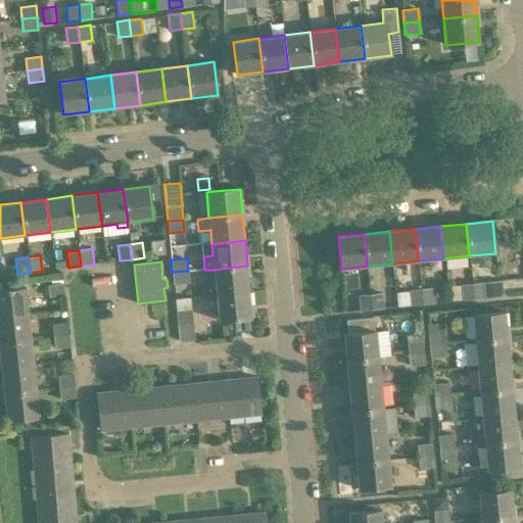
[(214,270),(217,295),(250,291),(247,266),(214,270)]
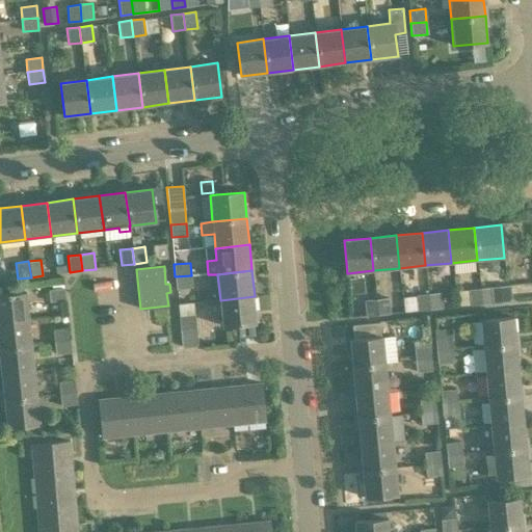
[(191,275),(175,276),(176,290),(192,288),(191,275)]
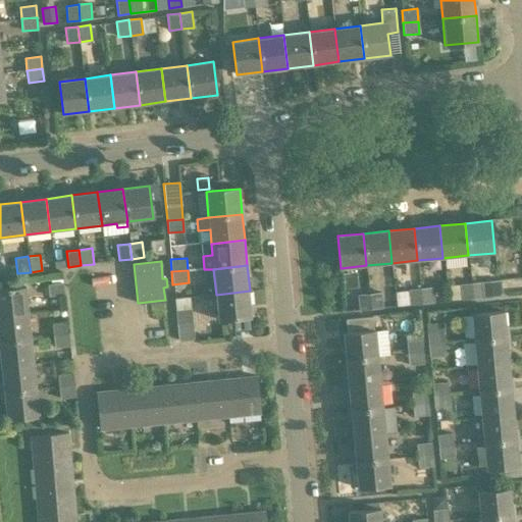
[(501,280),(471,282),(473,299),(502,296),(501,280)]
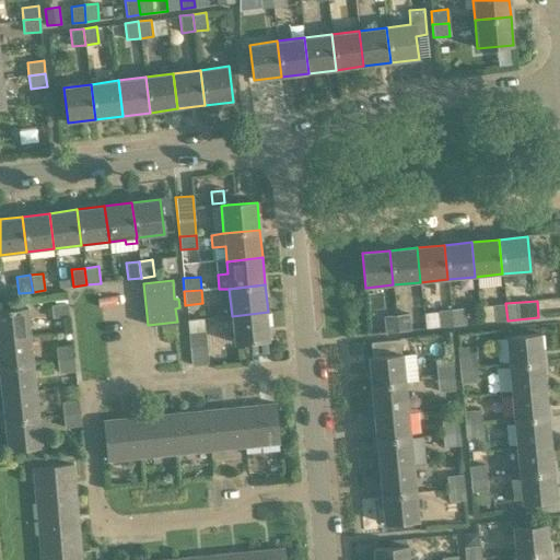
[(53,318),(69,317),(68,303),(50,304),(53,318)]
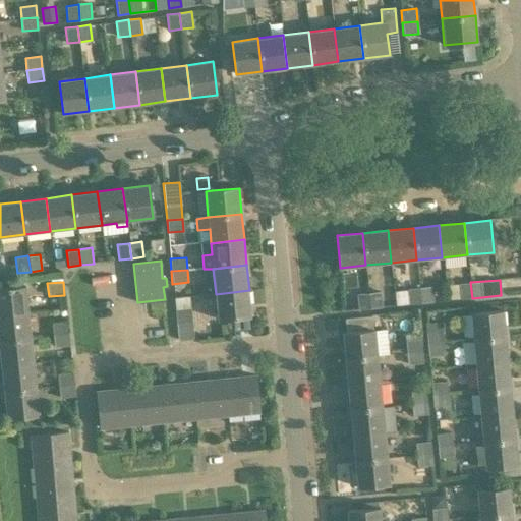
[(472,298),(470,282),(458,283),(460,299),(472,298)]
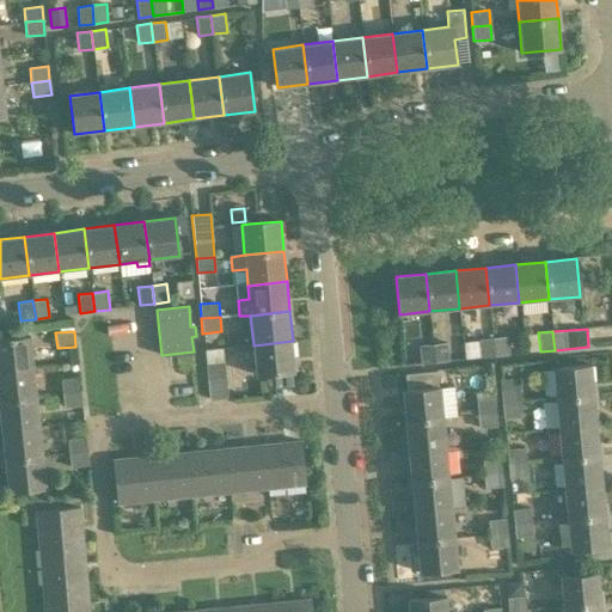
[(493,337),(495,356),(509,355),(507,336),(493,337)]
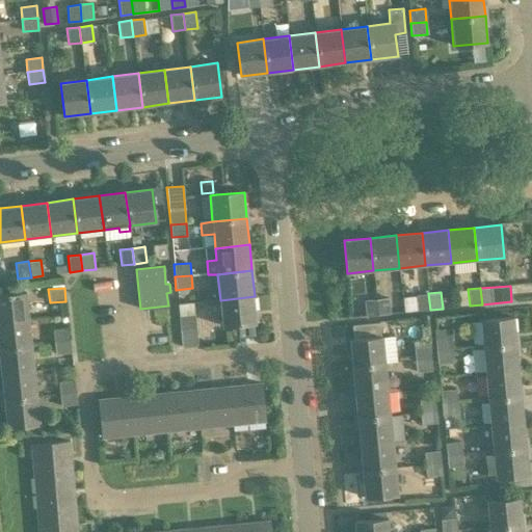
[(0,322),(29,319),(26,293),(0,295),(0,322)]
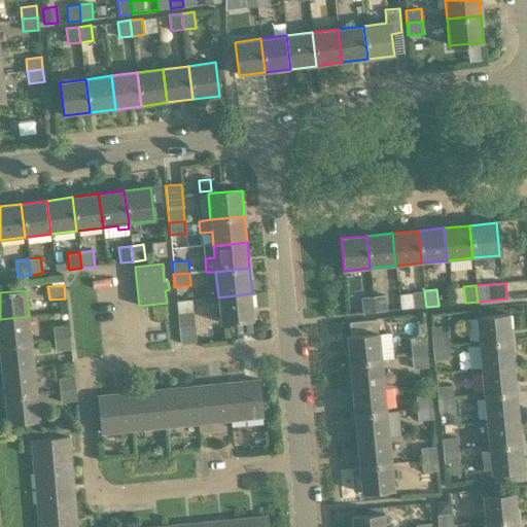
[(414,308),(426,307),(424,290),(412,292),(414,308)]
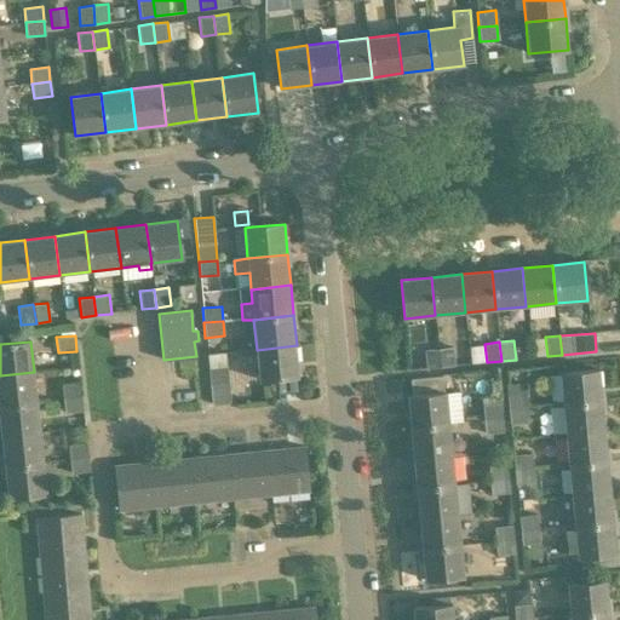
[(299,377),(297,345),(257,350),(259,380),(299,377)]
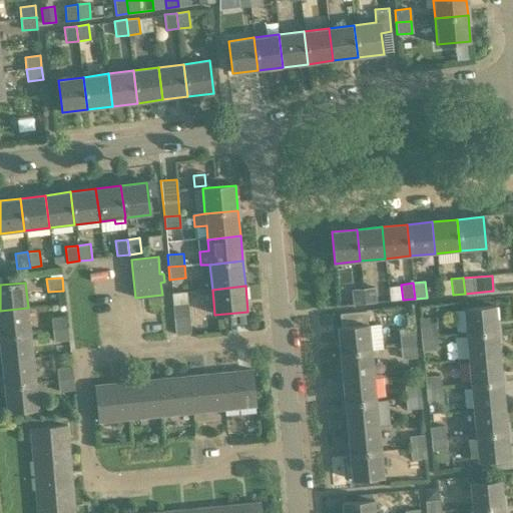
[(363,289),(364,304),(377,303),(375,287),(363,289)]
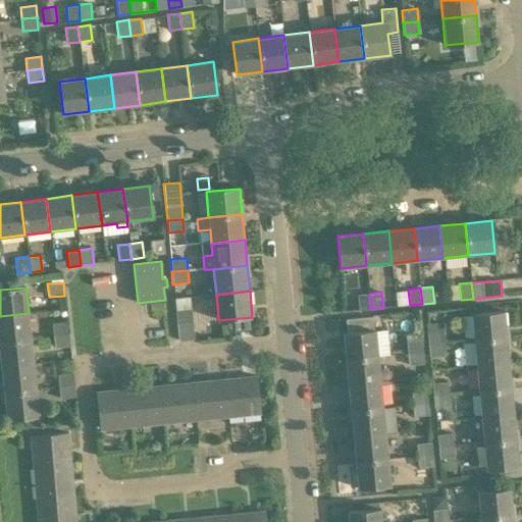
[(358,310),(370,309),(369,294),(356,295),(358,310)]
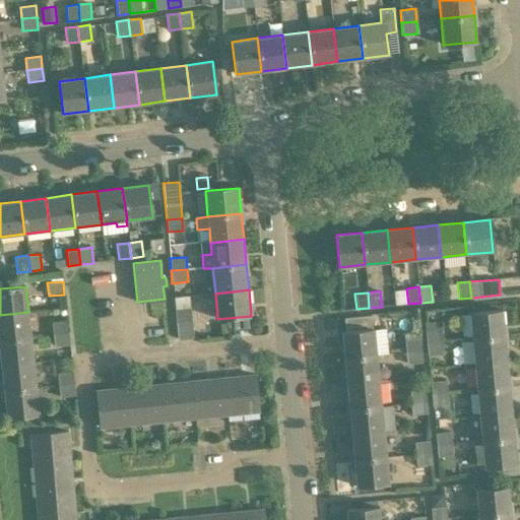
[(178,340),(193,338),(190,307),(175,309),(178,340)]
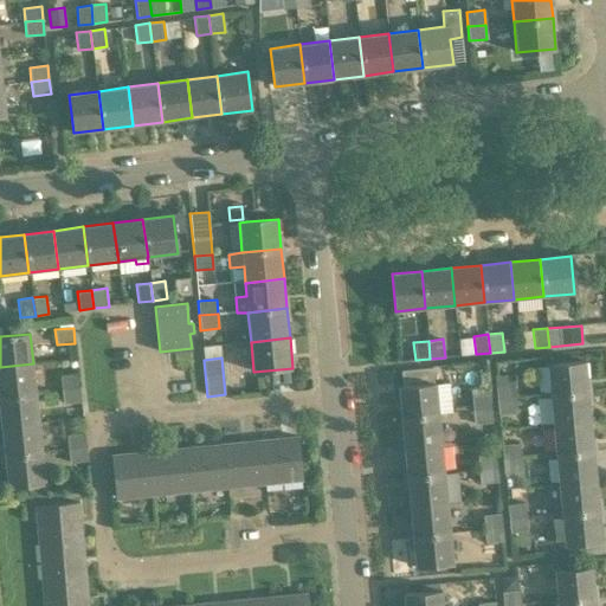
[(546,366),(548,397),(587,392),(585,362),(546,366)]
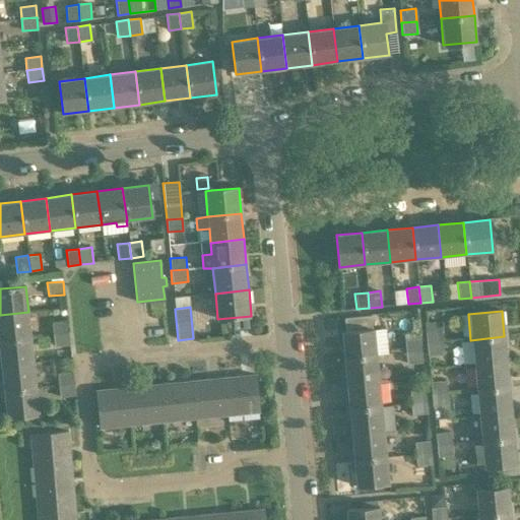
[(0,315),(0,340),(30,337),(28,312),(0,315)]
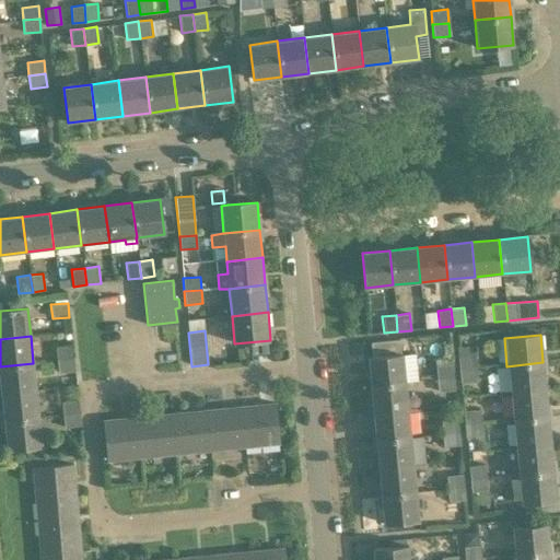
[(370,386),(405,383),(403,356),(400,356),(399,341),(371,343),(373,358),(368,359),(370,386)]
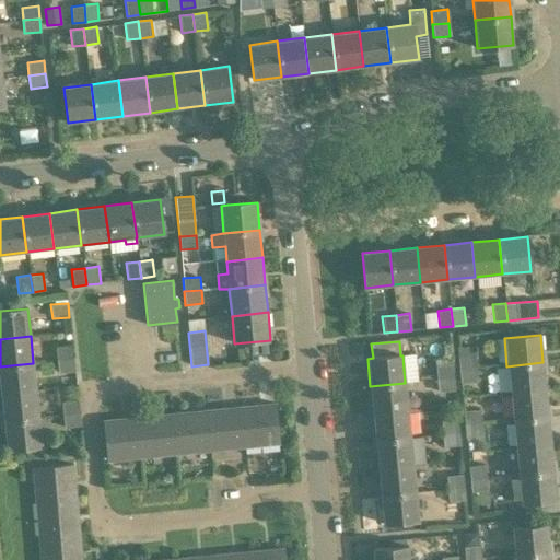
[(56,347),(57,360),(73,359),(72,346),(56,347)]
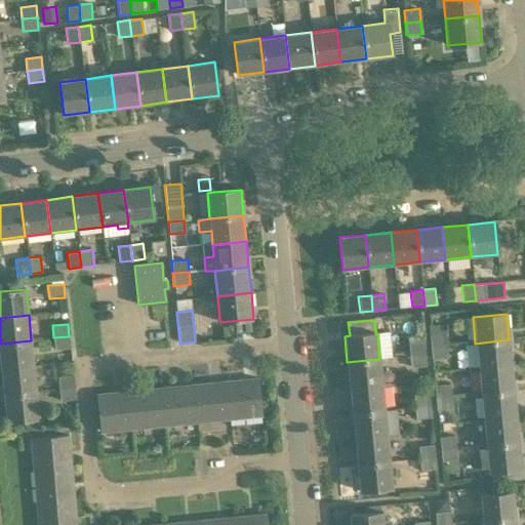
[(429,326),(431,348),(447,346),(445,331),(444,325),(429,326)]
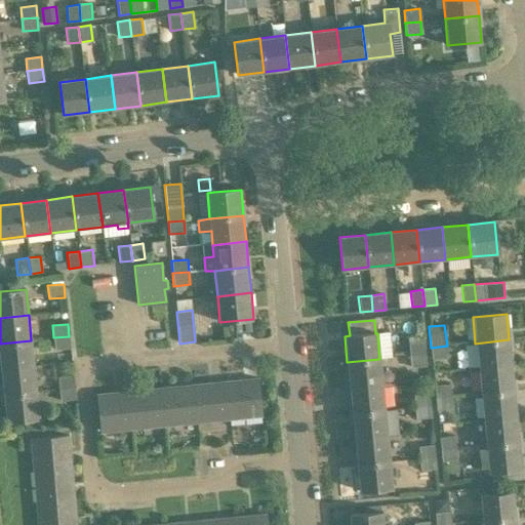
[(69,336),(53,337),(54,350),(70,348),(69,336)]
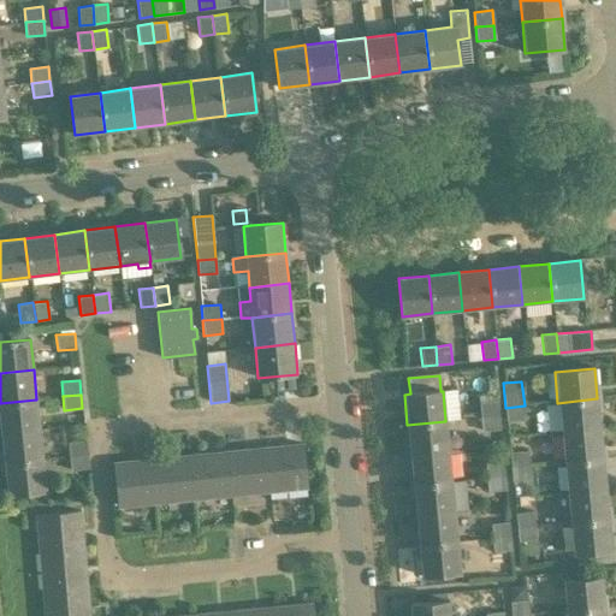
[(597,398),(557,403),(561,433),(600,430),(597,398)]
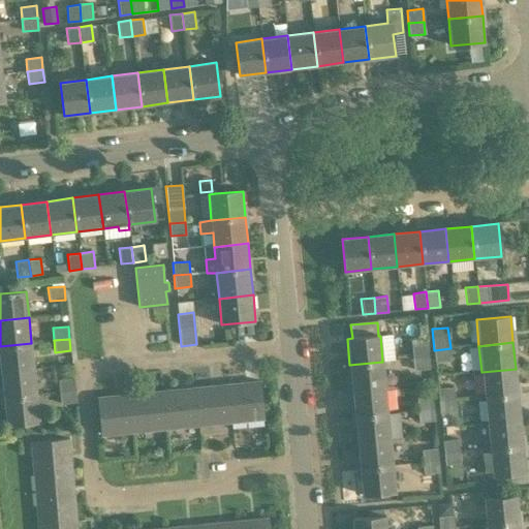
[(0,346),(0,372),(0,373),(34,369),(31,343),(0,346)]
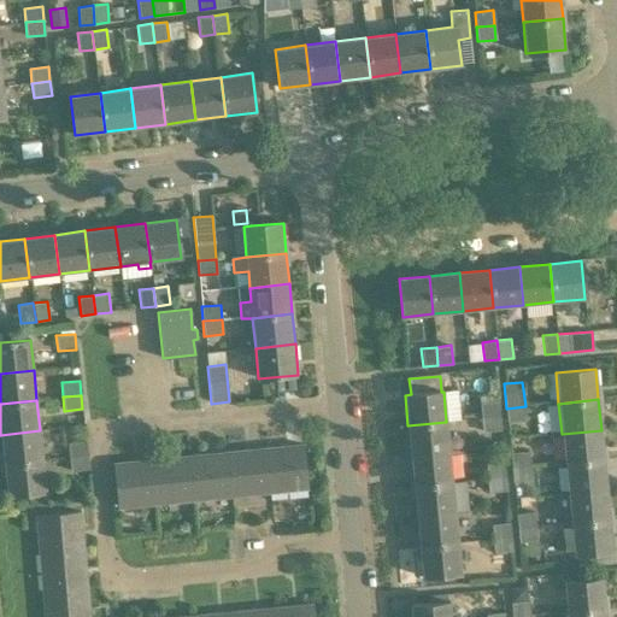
[(480,403),(481,418),(500,417),(498,401),(480,403)]
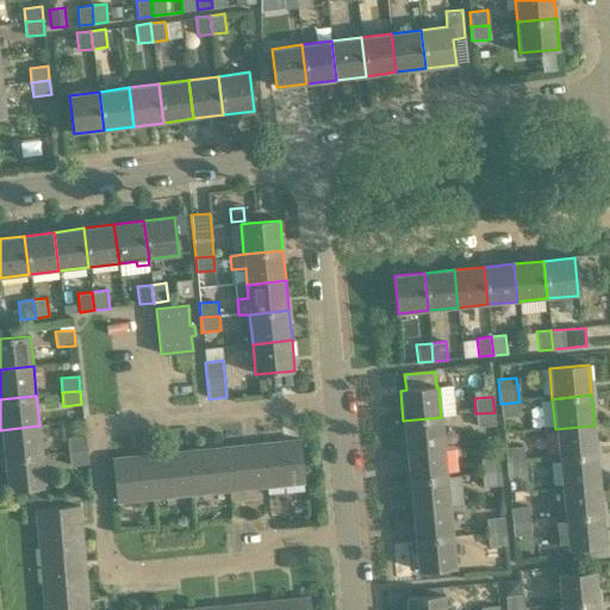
[(520,402),(500,404),(502,417),(521,415),(520,402)]
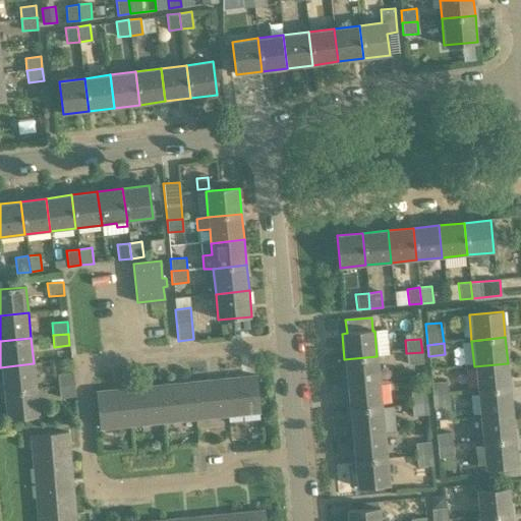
[(422,352),(406,353),(407,365),(423,363),(422,352)]
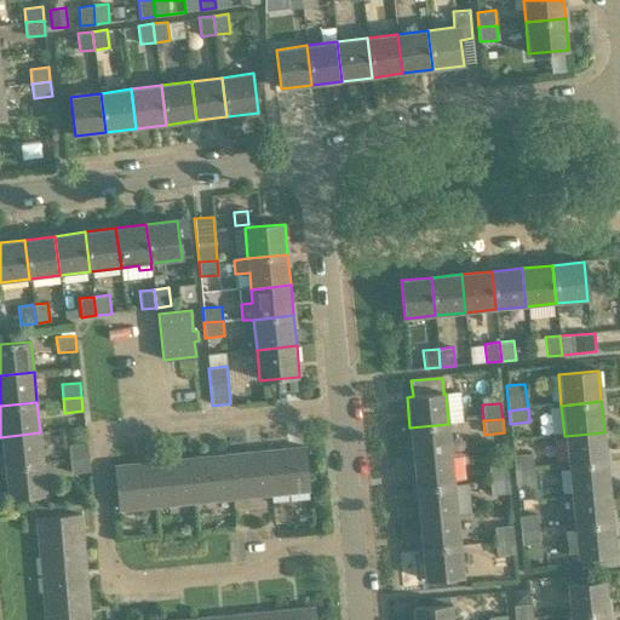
[(409,428),(413,458),(452,454),(448,424),(409,428)]
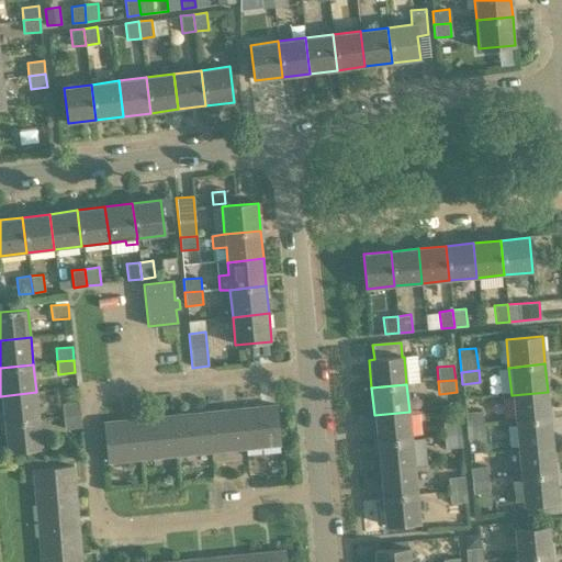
[(0,396),(3,424),(40,419),(36,392),(0,396)]
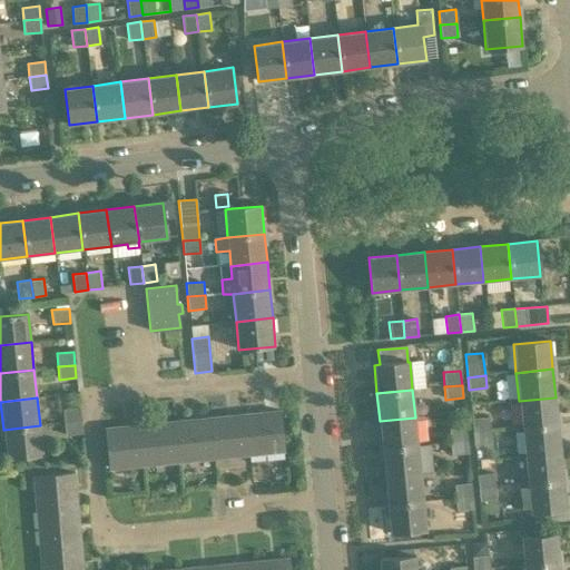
[(556,397),(519,401),(521,429),(558,425),(556,397)]
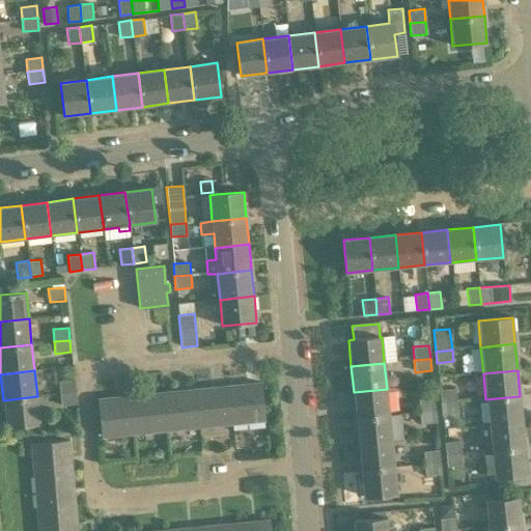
[(58,381),(59,393),(76,392),(75,380),(58,381)]
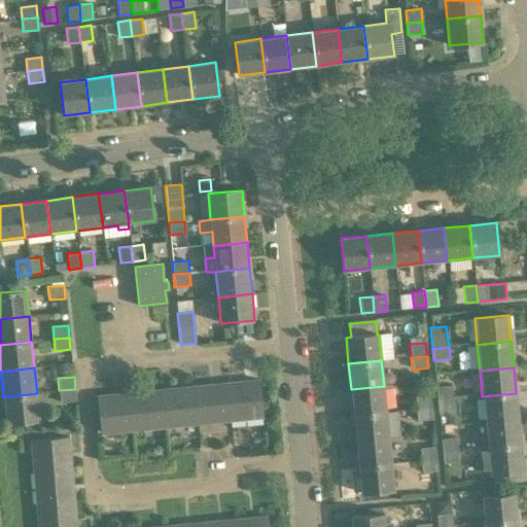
[(226,383),(231,421),(262,418),(259,380),(226,383)]
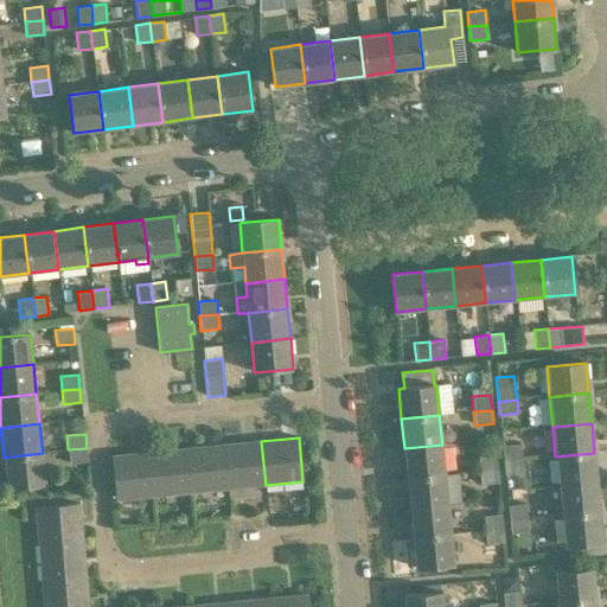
[(261,441),(224,446),(229,489),(266,485),(261,441)]
